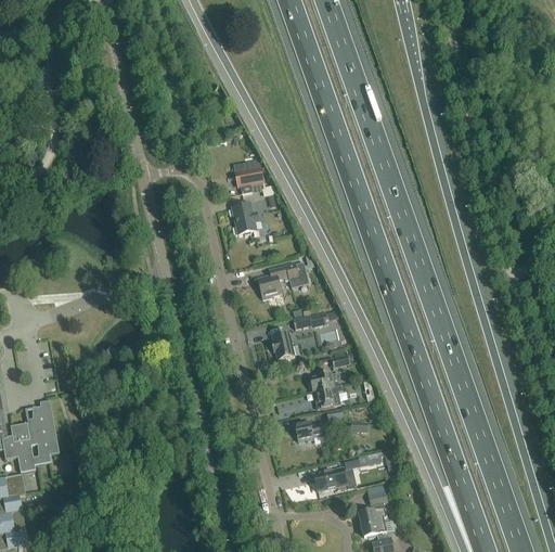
[(260,168),(237,172),(242,194),(252,192),(250,184),(263,182),(260,168)]
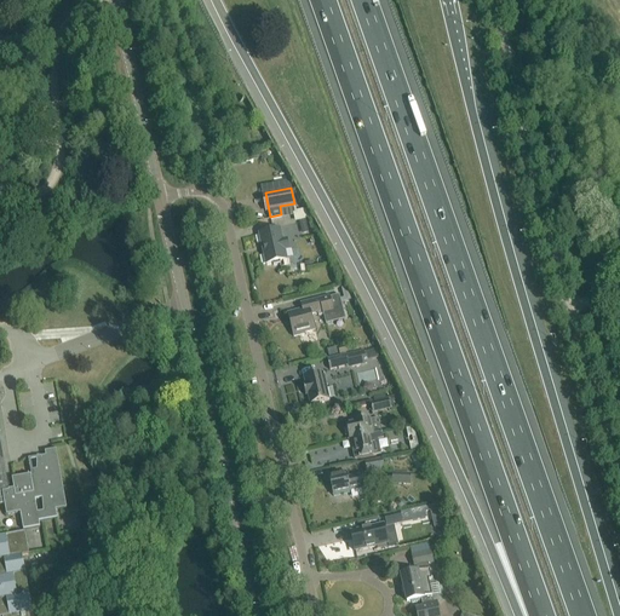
[(292,208),(294,218),(306,216),(304,205),(292,208)]
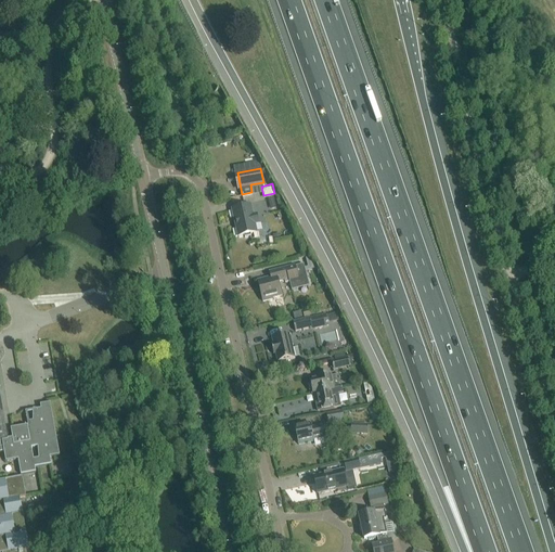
[(250,203),(232,207),(234,218),(236,218),(237,222),(235,223),(239,234),(244,232),(245,235),(250,233),(250,231),(256,230),(255,221),(258,221),(256,213),(253,213),(250,203)]
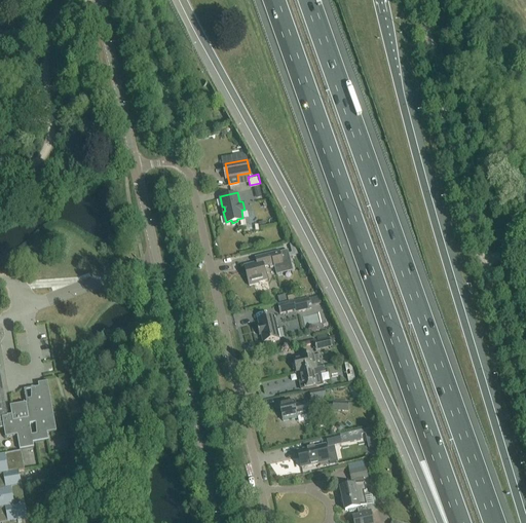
[(254,261),(243,264),(249,284),(259,282),(258,279),(267,277),(264,264),(273,262),(274,264),(276,272),(293,268),(288,249),(279,250),(279,249),(271,251),(265,253),(255,255),(257,261),(254,261)]
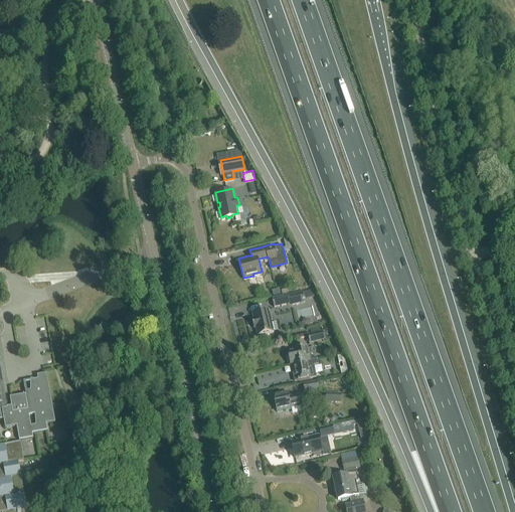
[(305,300),(305,297),(315,295),(313,287),(303,290),(303,289),(272,296),(274,305),(290,301),(290,303),(305,300)]
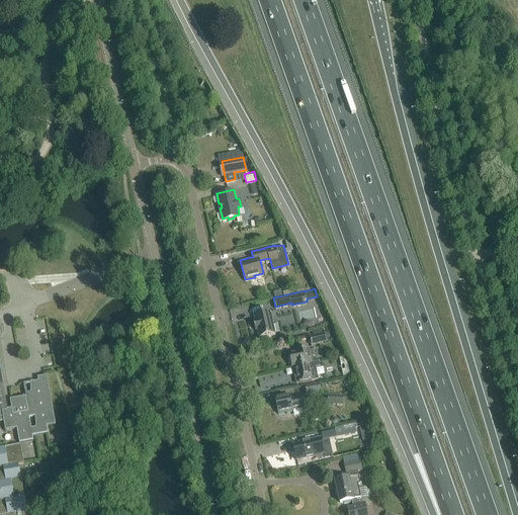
[(314,305),(298,309),(300,318),(316,314),(314,305)]
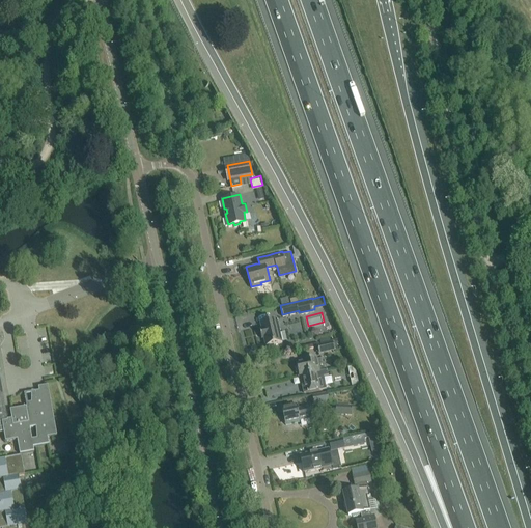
[(282,340),(276,315),(260,320),(261,328),(259,328),(261,336),(263,336),(266,344),(282,340)]
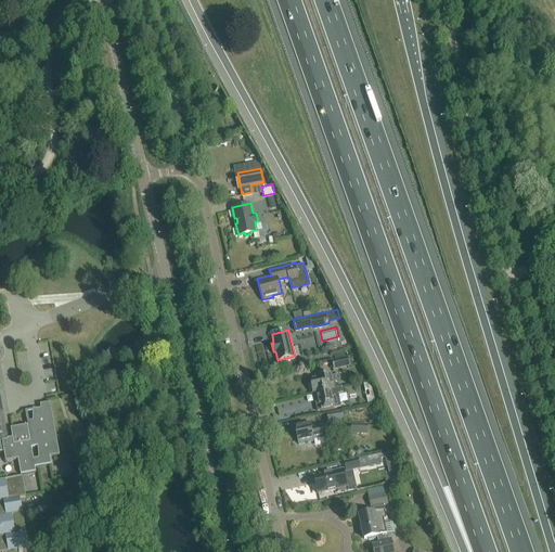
[(348,356),(332,360),(334,368),(350,363),(348,356)]
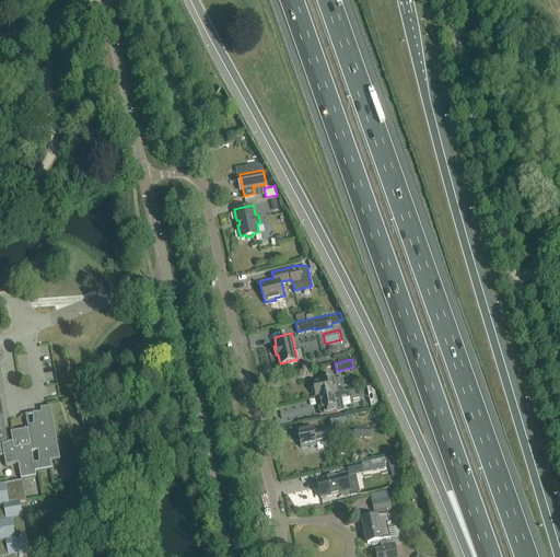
[(317,395),(337,390),(335,382),(343,380),(342,375),(334,376),(334,374),(323,376),(324,379),(313,382),(313,385),(312,386),(313,392),(315,391),(316,395),(317,395)]
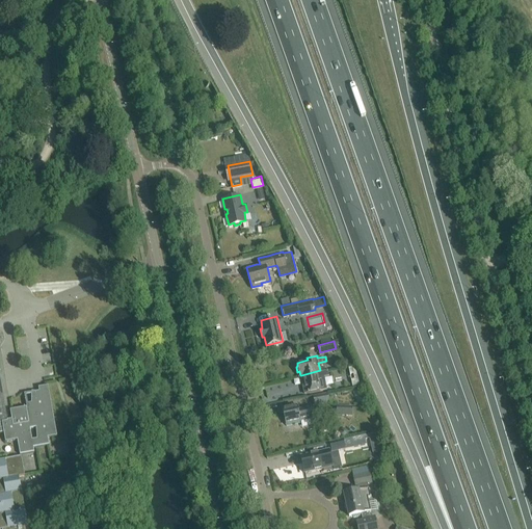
[(355,364),(348,366),(350,372),(353,371),(354,376),(351,377),(352,385),(360,382),(355,364)]
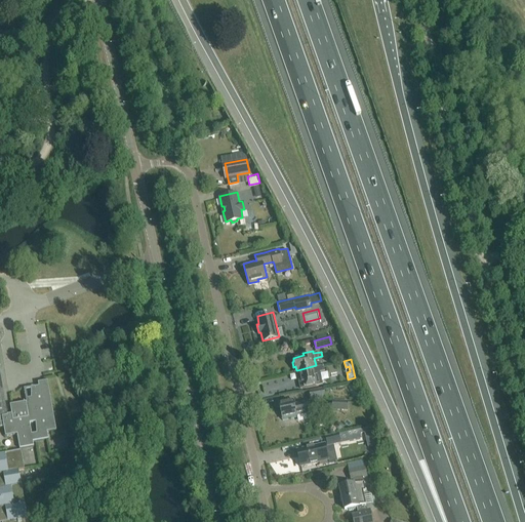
[(323,364),(316,365),(297,370),(301,387),(322,382),(320,370),(324,369),(323,364)]
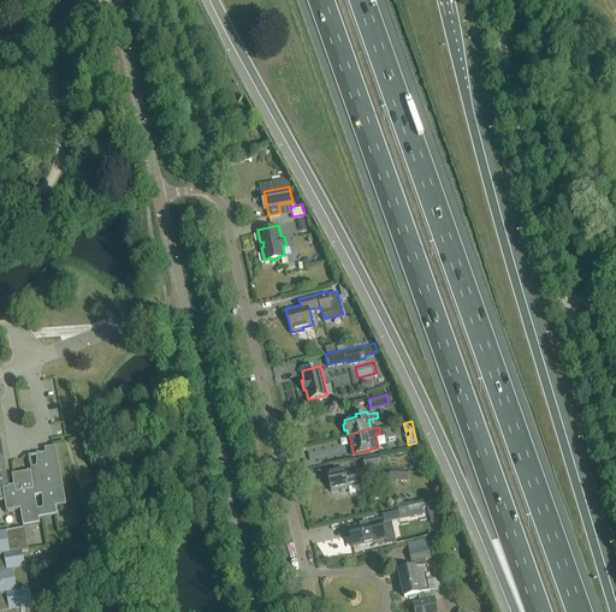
[(0,498),(5,498),(7,509),(21,506),(24,524),(40,521),(39,516),(57,512),(57,511),(55,504),(58,504),(66,501),(57,450),(55,444),(45,446),(45,449),(46,451),(43,451),(43,450),(36,450),(36,476),(33,477),(30,469),(13,471),(12,473),(13,482),(9,483),(7,474),(0,434),(0,498)]
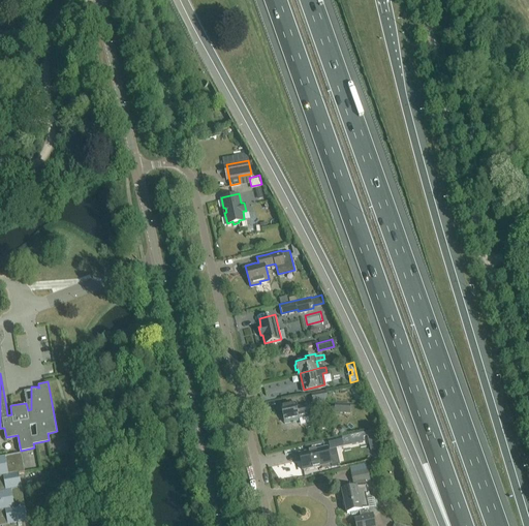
[(313,401),(328,398),(327,389),(311,392),(313,401)]
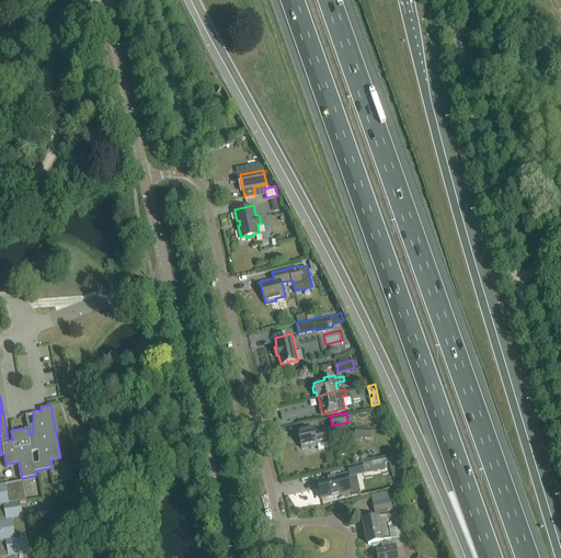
[(301,446),(331,440),(328,426),(315,429),(313,425),(298,429),(301,446)]
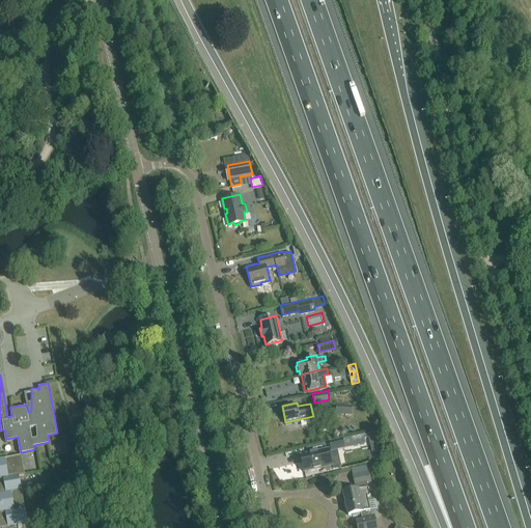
[(336,403),(335,413),(352,414),(353,404),(336,403)]
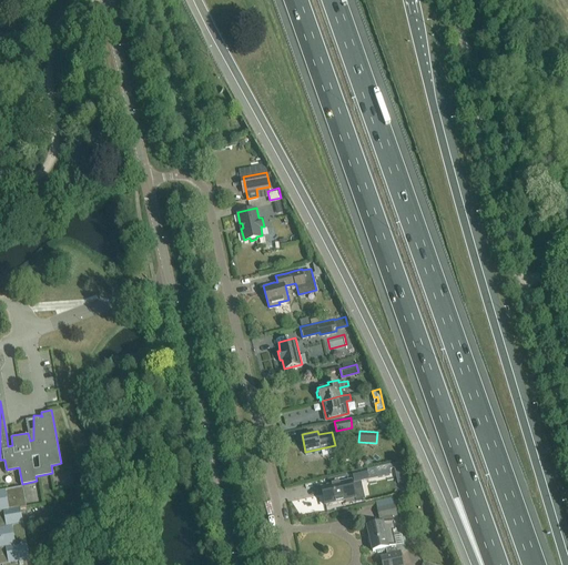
[(365,455),(362,458),(363,463),(366,465),(369,464),(372,461),(371,457),(368,455),(365,455)]
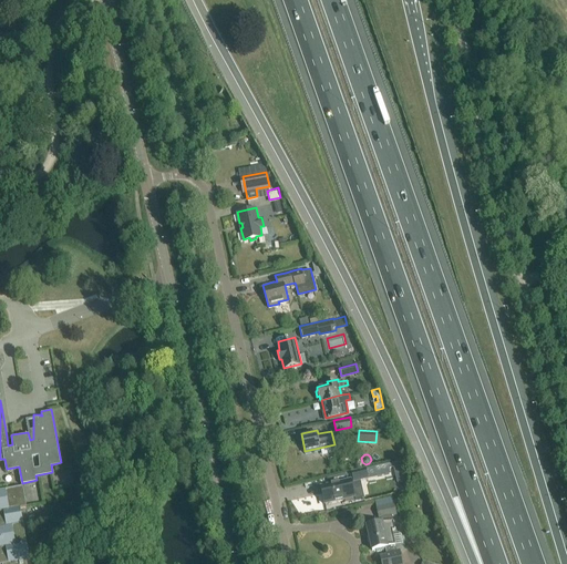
[(403,459),(392,461),(393,462),(393,465),(394,470),(405,468),(403,460),(403,459)]
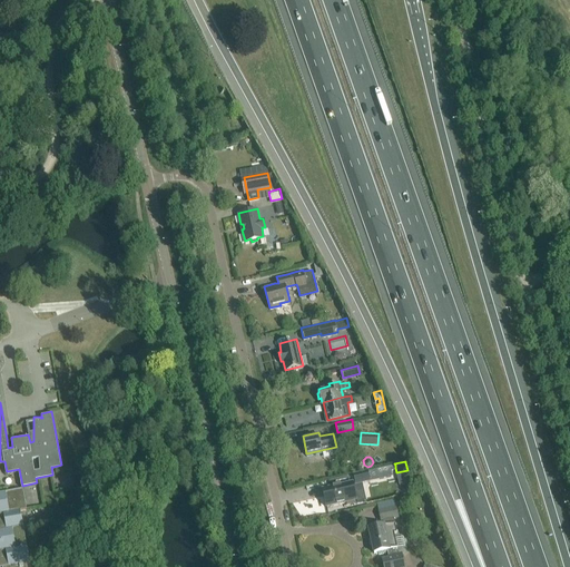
[(394,463),(369,470),(371,480),(393,475),(392,469),(395,468),(395,465),(394,463)]
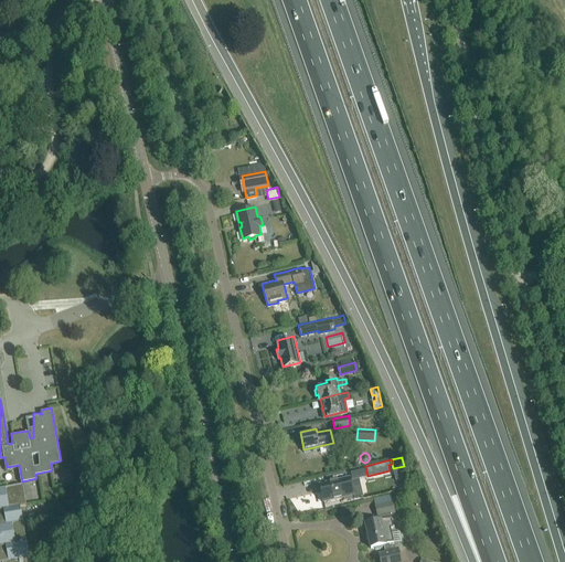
[(365,466),(350,469),(352,479),(359,477),(368,476),(365,466)]
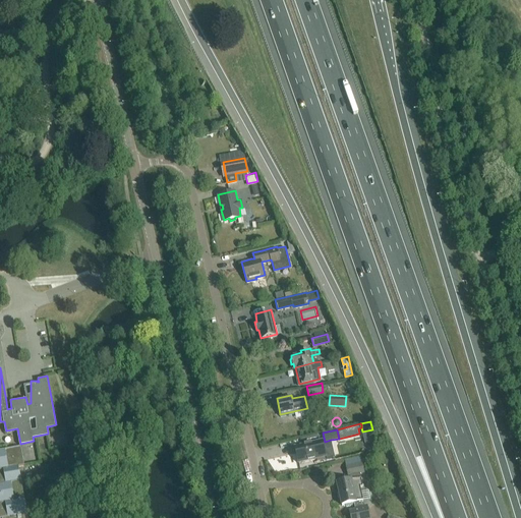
[(323,438),(293,445),(297,462),(327,455),(324,442),(323,438)]
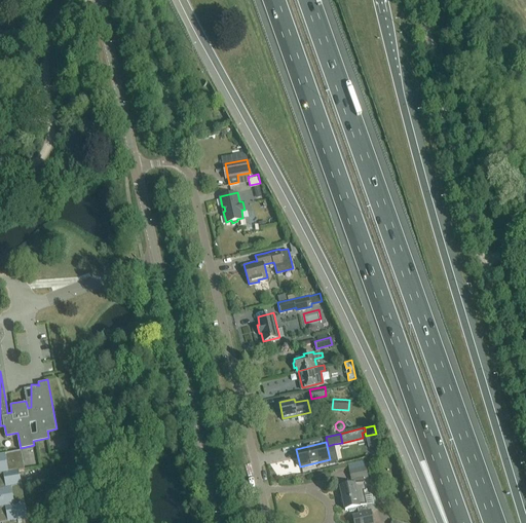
[(21,449),(0,452),(0,521),(2,521),(2,522),(25,522),(25,517),(28,517),(22,482),(19,483),(16,470),(25,469),(21,449)]
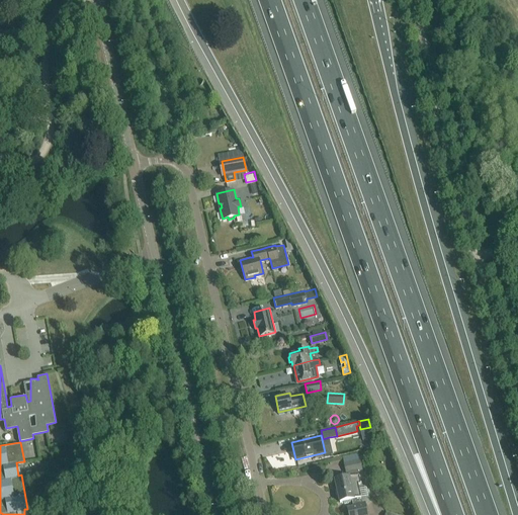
[(74,452),(72,453),(65,454),(67,465),(76,463),(74,452)]
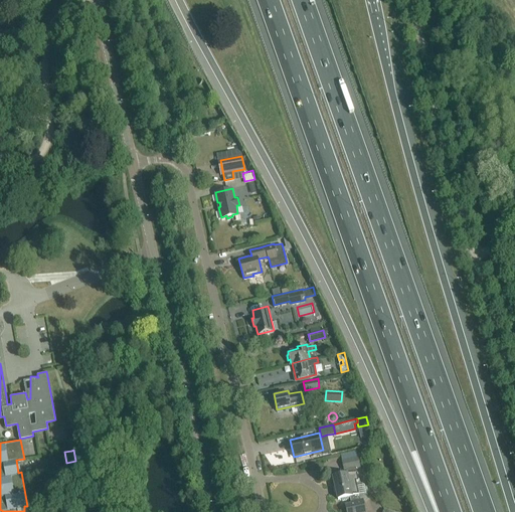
[(345,473),(333,476),(338,497),(342,497),(342,499),(348,497),(348,495),(350,495),(351,502),(345,504),(347,511),(365,511),(362,498),(358,499),(357,493),(359,493),(356,479),(358,479),(357,471),(356,467),(360,466),(358,456),(341,459),(343,469),(344,469),(345,473)]
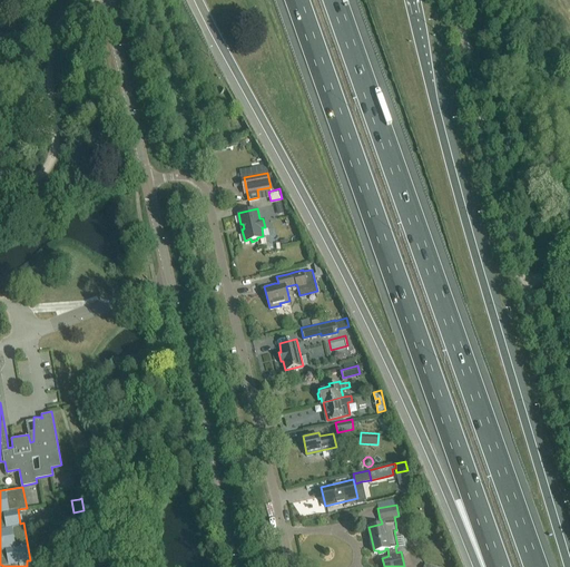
All buildings are outlined.
